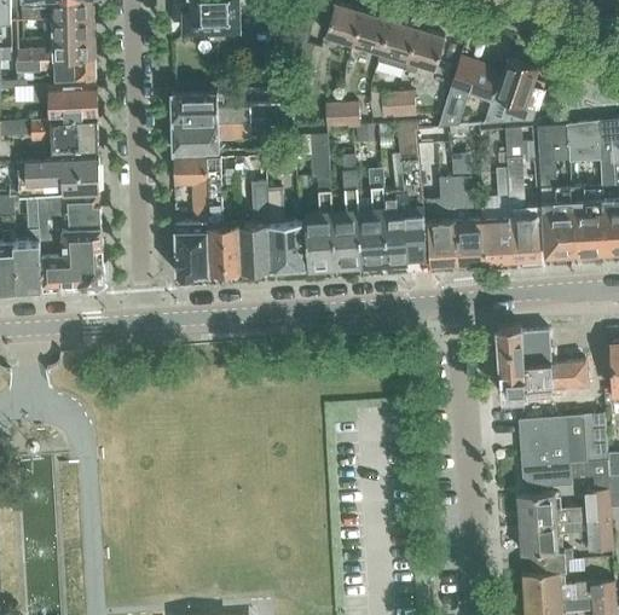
[(0,0),(0,81),(16,82),(17,82),(17,74),(0,74),(0,69),(0,23),(11,23),(10,0),(0,0)]
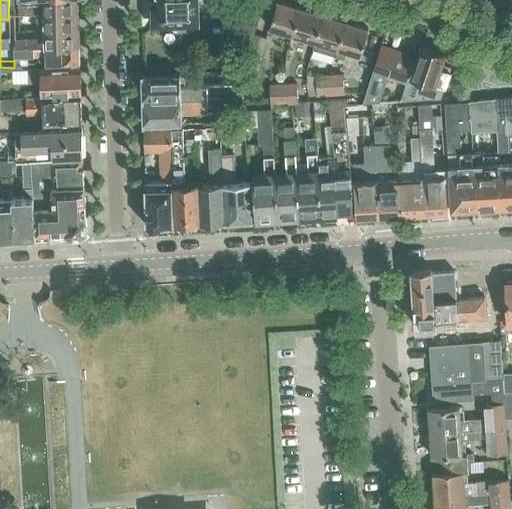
[(18,7),(18,17),(19,17),(24,16),(43,16),(77,15),(76,0),(43,0),(44,7),(18,7)]
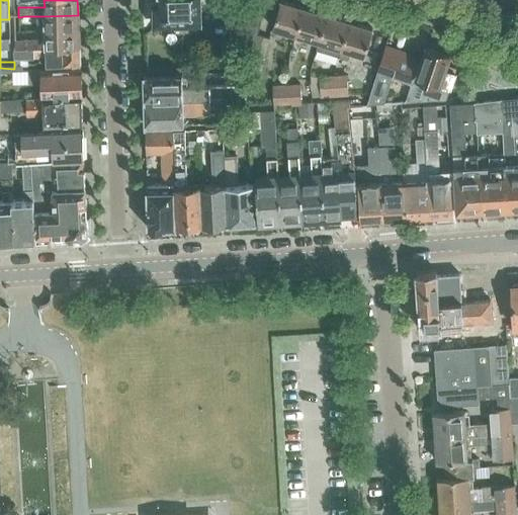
[(198,1),(212,1),(212,0),(157,0),(158,1),(156,1),(156,7),(154,8),(154,11),(150,15),(150,22),(154,25),(154,28),(199,27),(198,1)]
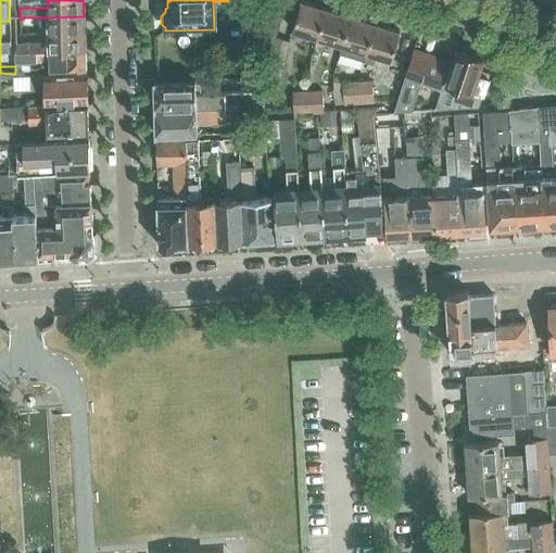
[(291,34),(316,41),(325,12),(300,4),(291,34)]
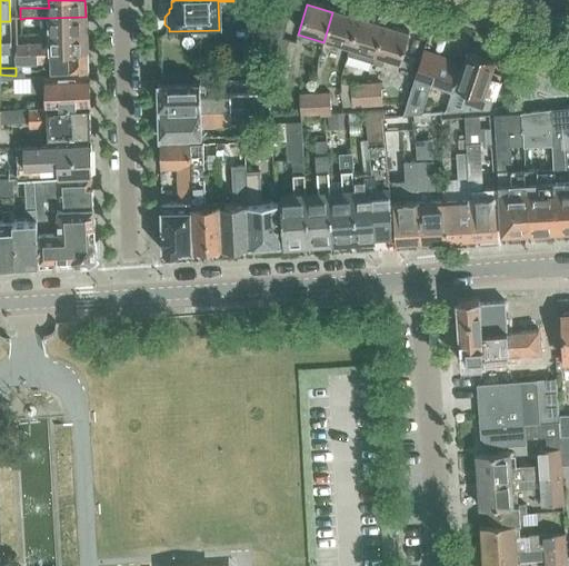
[(285,12),(267,9),(261,43),(279,47),(285,12)]
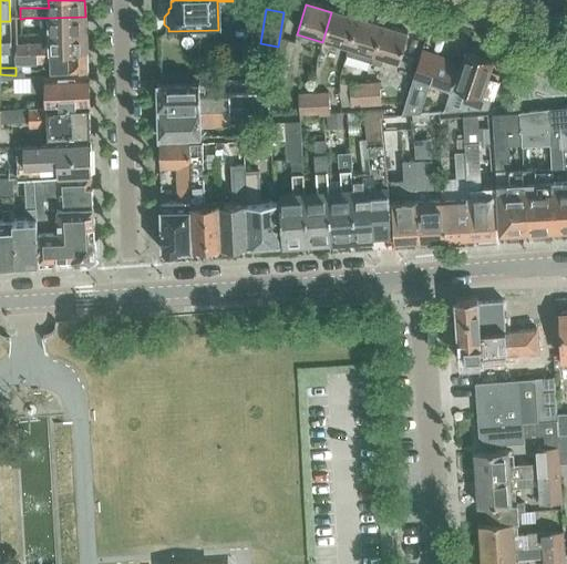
[(322,42),(348,50),(357,20),(331,12),(322,42)]
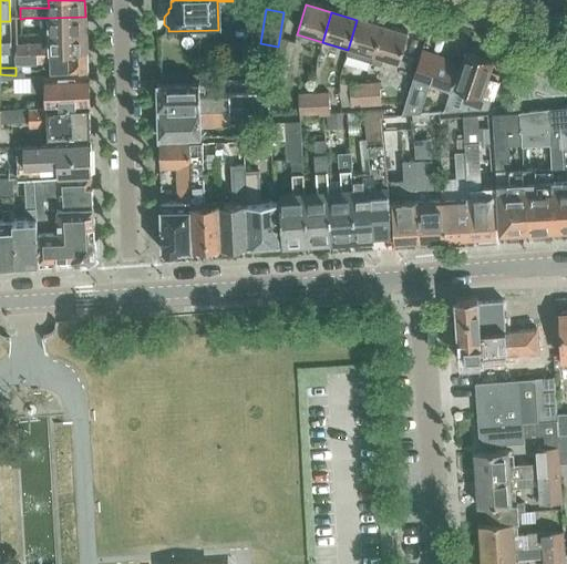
[(85,17),(48,18),(49,54),(86,53),(85,17)]
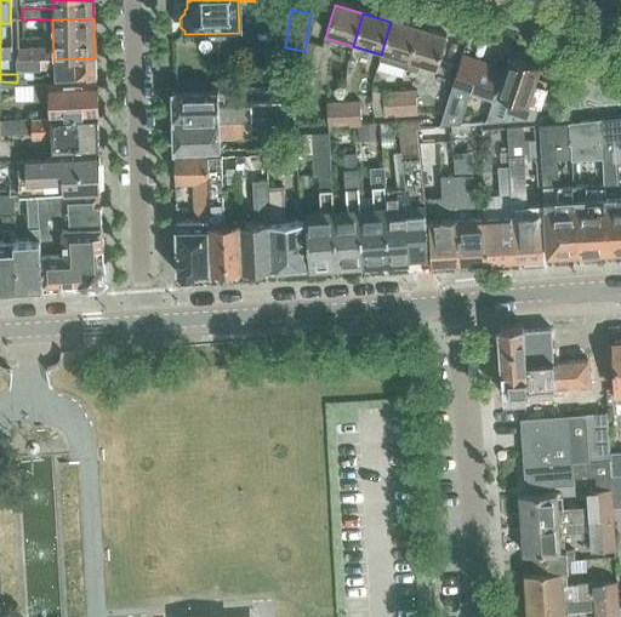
[(379,62),(405,70),(417,29),(391,22),(381,55),(379,62)]
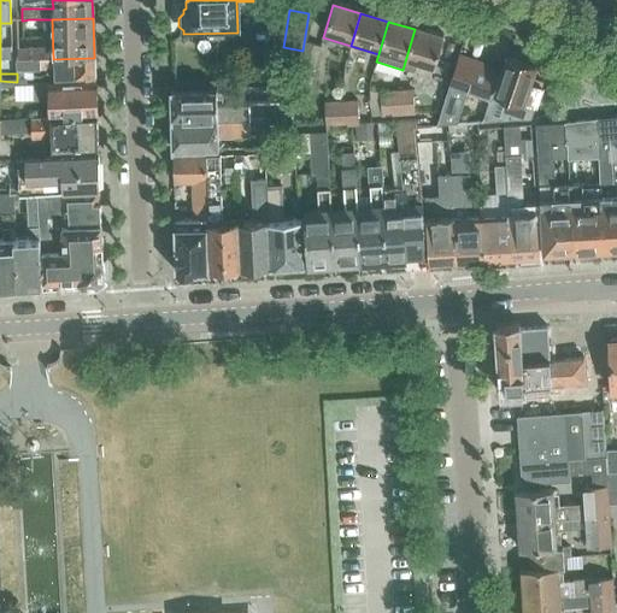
[(415,29),(403,70),(413,74),(416,66),(433,71),(442,37),(415,29)]
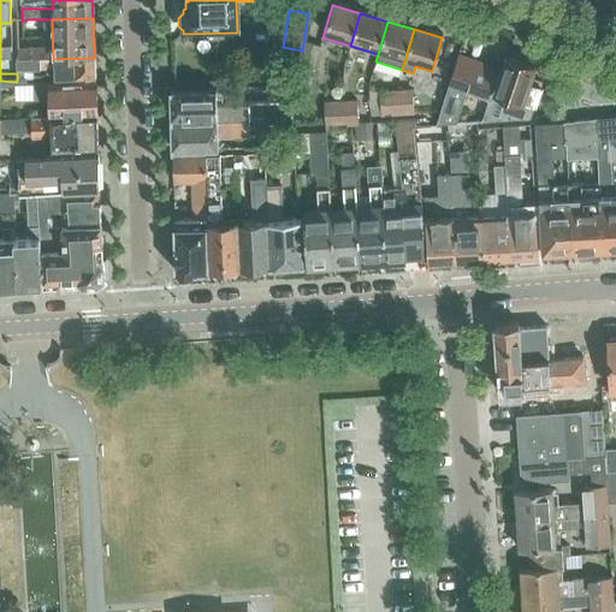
[(297,67),(314,72),(320,49),(304,45),(297,67)]
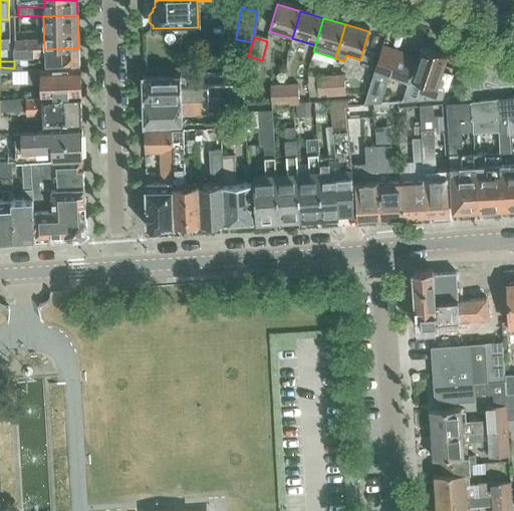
[(44,49),(14,50),(14,59),(45,58),(45,66),(78,65),(78,48),(44,49)]
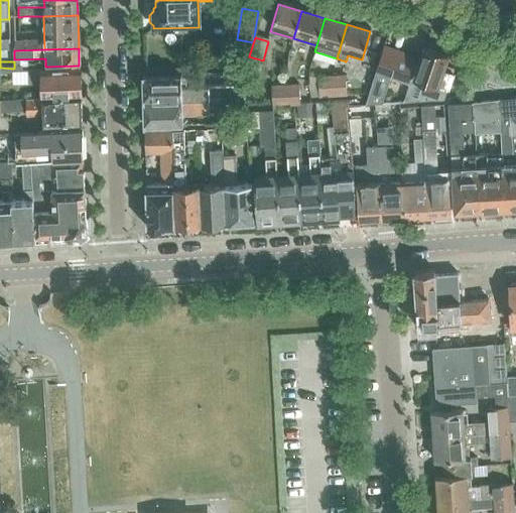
[(381,55),(377,69),(391,74),(386,87),(397,90),(400,81),(411,85),(413,80),(436,88),(442,72),(446,59),(423,50),(417,68),(381,55)]
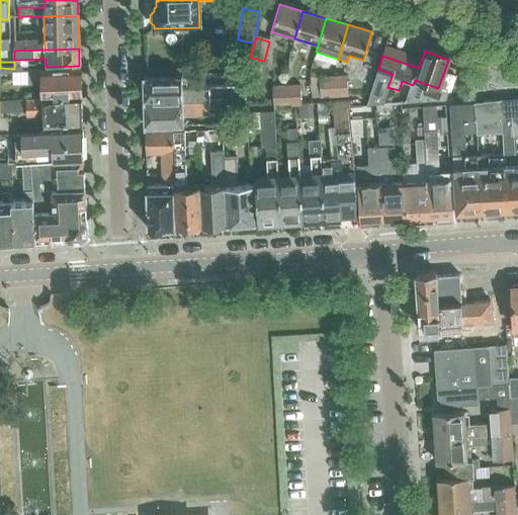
[(393,74),(378,69),(366,107),(384,107),(405,105),(403,96),(394,98),(386,96),(390,88),(398,91),(399,90),(387,87),(393,74)]
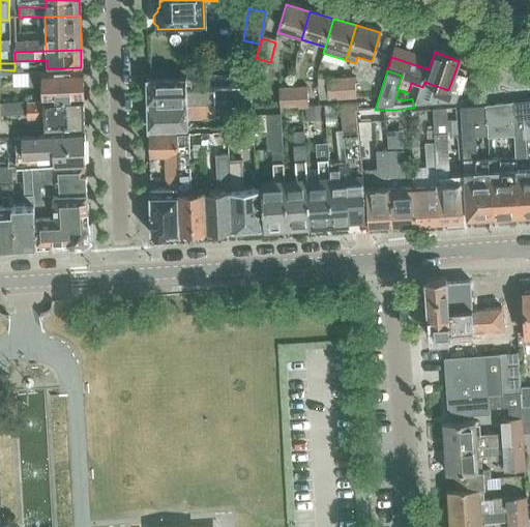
[(42,88),(43,103),(83,101),(82,72),(29,75),(29,88),(42,88)]
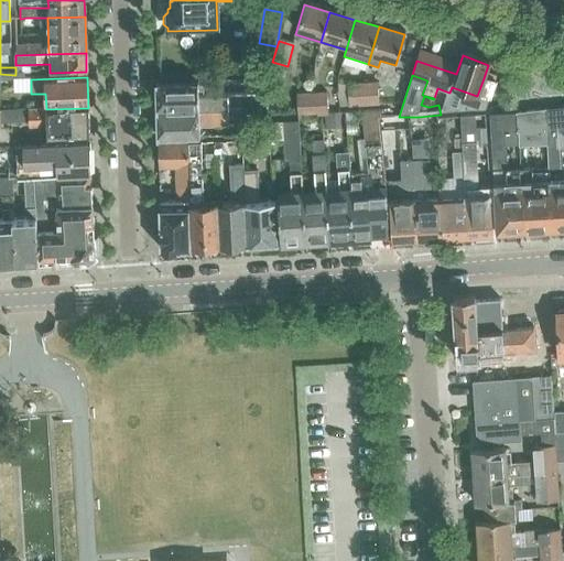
[(495,82),(484,78),(477,96),(452,87),(449,93),(461,96),(455,112),(469,111),(484,111),(495,82)]
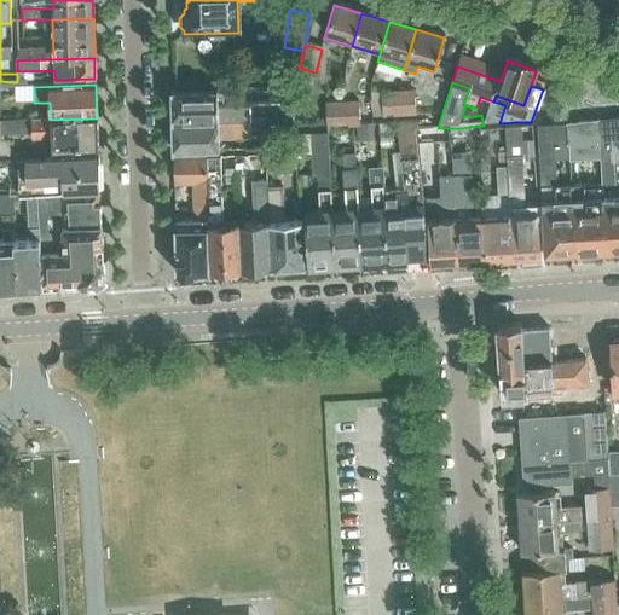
[(293,91),(279,91),(279,106),(285,106),(293,105),(293,91)]
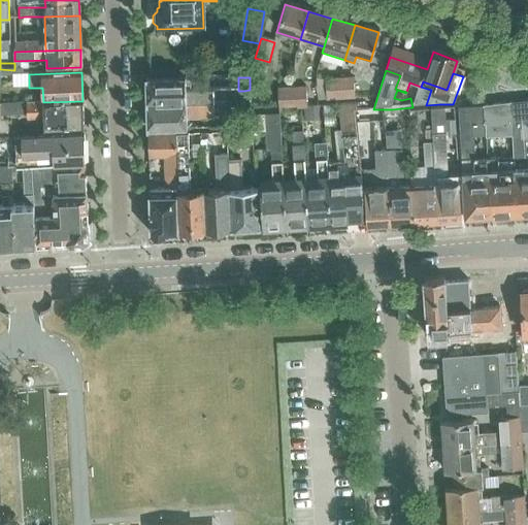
[(325,80),(326,102),(354,100),(353,78),(325,80)]
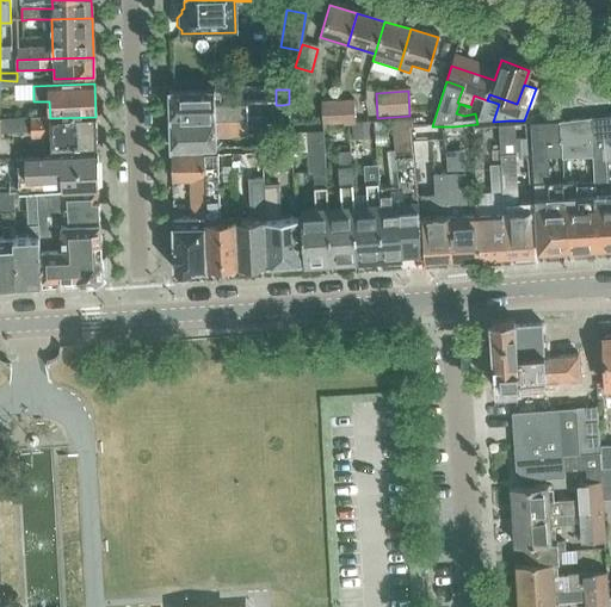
[(259,105),(247,105),(215,105),(215,92),(170,93),(170,122),(279,119),(279,118),(290,117),(289,104),(282,105),(276,105),(259,105)]
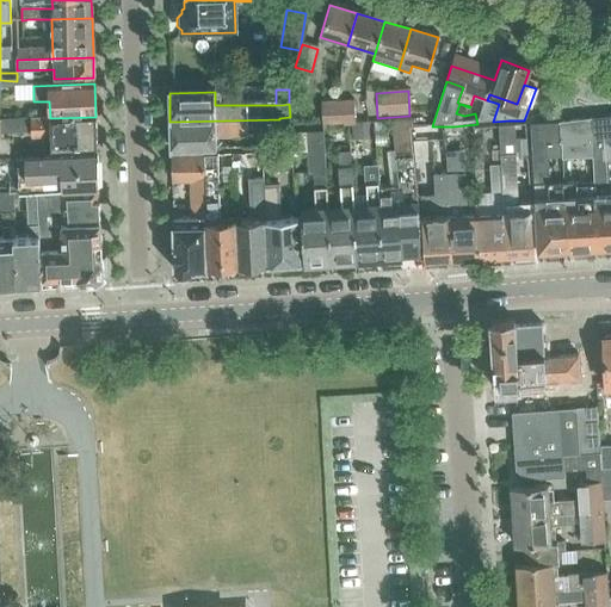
[(425,97),(423,106),(431,110),(434,100),(425,97)]
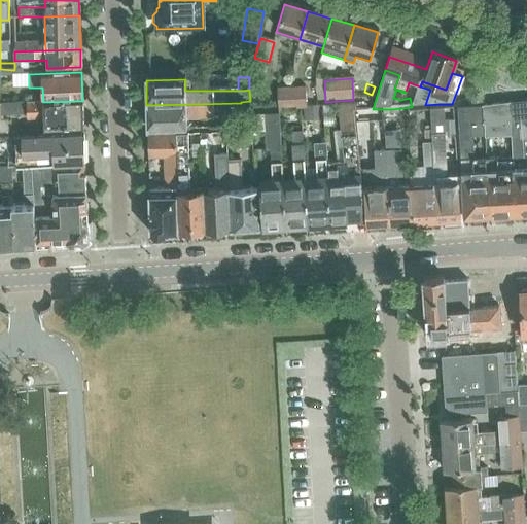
[(278,111),(301,110),(317,109),(317,108),(306,108),(305,88),(277,89),(278,111)]
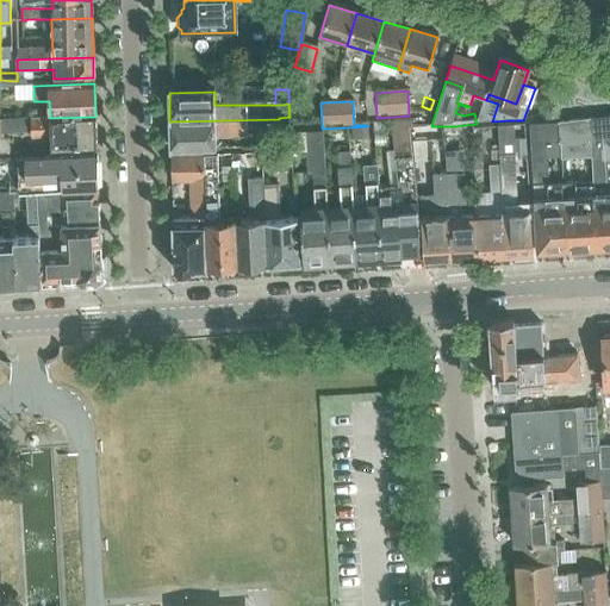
[(95,117),(50,118),(0,120),(0,149),(5,149),(5,136),(31,135),(31,139),(50,138),(50,151),(98,149),(95,117)]
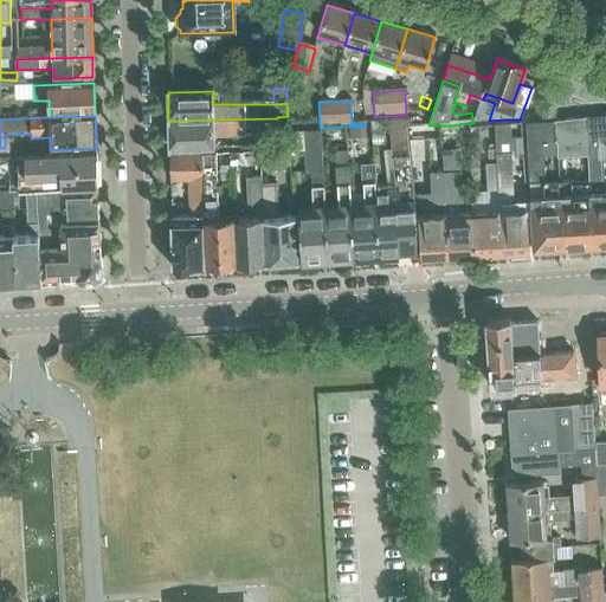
[(277,118),(168,121),(169,150),(214,149),(214,134),(245,134),(264,134),(264,129),(277,129),(277,118)]
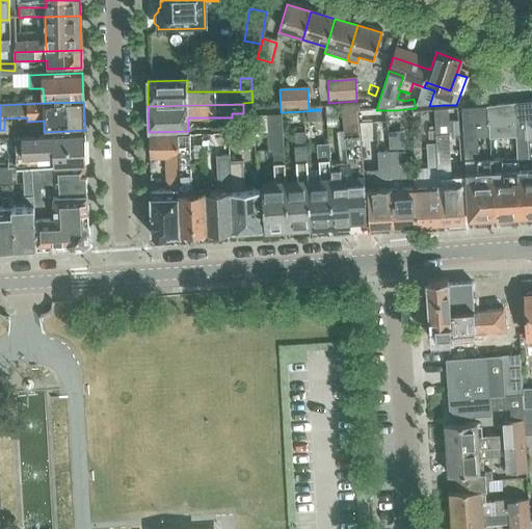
[(515,138),(514,107),(514,104),(508,105),(486,108),(487,127),(488,127),(489,139),(515,138)]
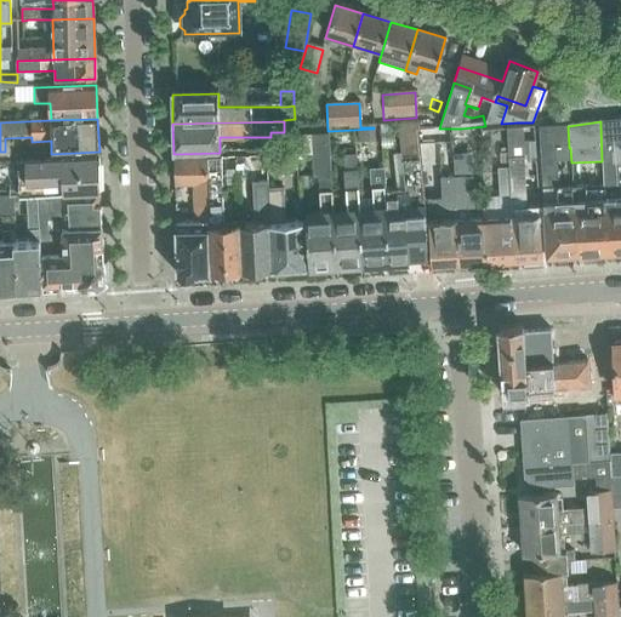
[(603,181),(603,189),(604,200),(607,200),(620,200),(619,187),(619,181),(616,181),(615,165),(620,164),(620,121),(600,124),(600,125),(602,161),(602,166),(603,181)]
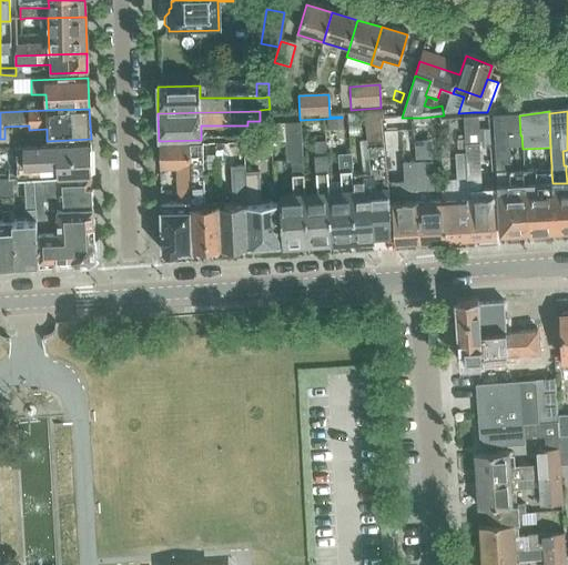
[(364,177),(352,177),(353,194),(352,194),(354,241),(373,240),(373,236),(391,235),(388,192),(379,120),(383,120),(382,114),(364,115),(373,193),(365,194),(364,177)]
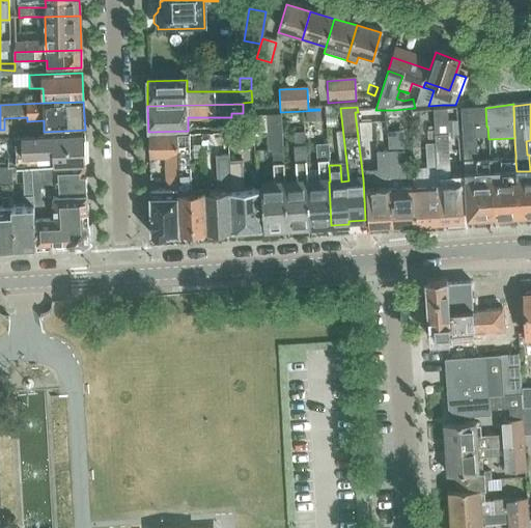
[(319,110),(303,111),(303,116),(303,123),(320,122),(319,110)]
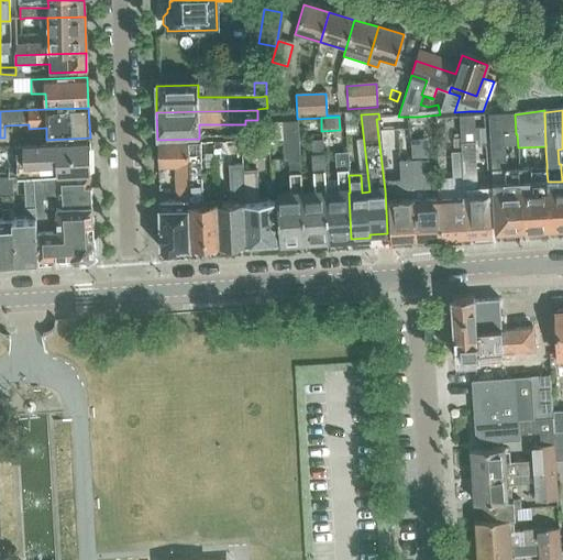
[(492,173),(494,185),(519,184),(519,171),(505,172),(504,152),(503,151),(503,133),(515,133),(515,117),(489,117),(492,173)]
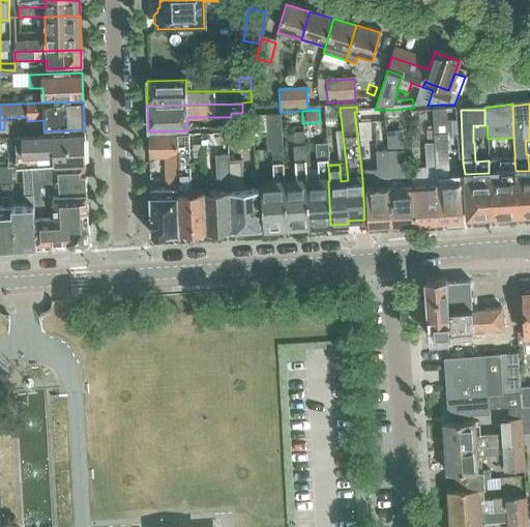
[(445,112),(432,112),(433,123),(433,136),(446,136),(451,136),(450,122),(446,122),(445,112)]
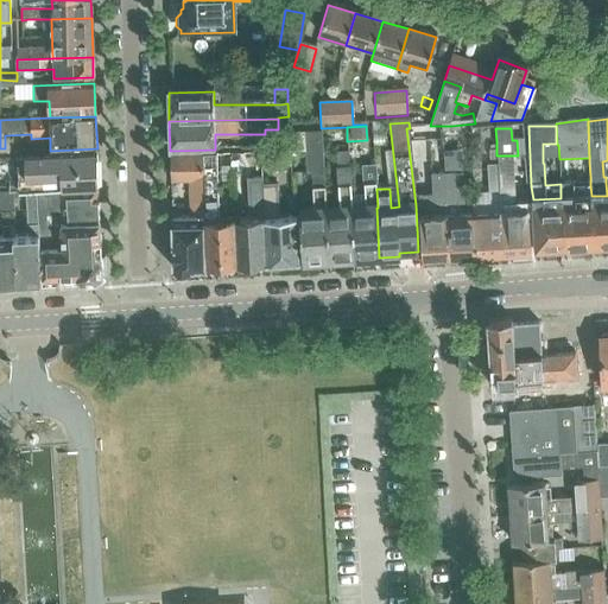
[(306,172),(311,172),(314,207),(299,208),(302,262),(328,261),(325,211),(327,211),(324,172),(321,133),(305,134),(289,135),(289,147),(305,146),(306,172)]
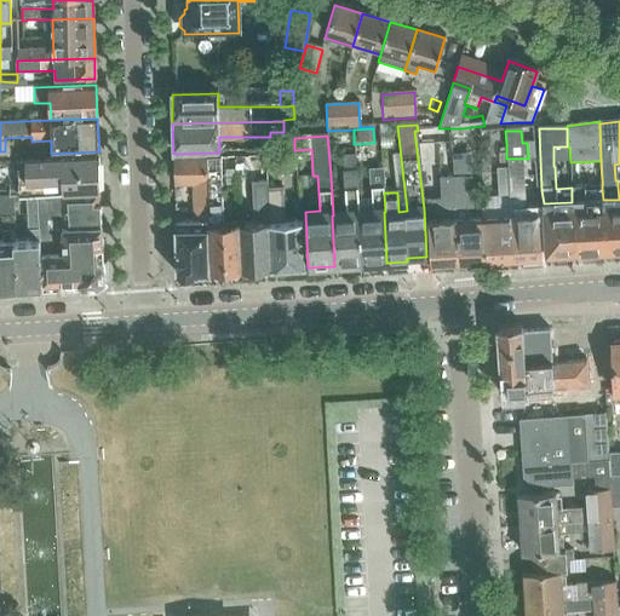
[(489,156),(480,156),(481,176),(489,176),(489,156)]
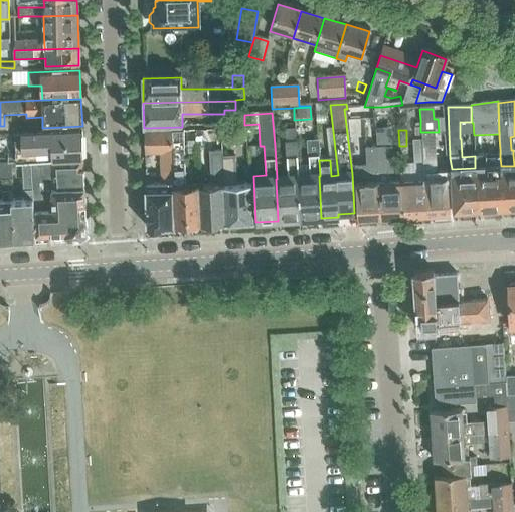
[(288,178),(277,179),(276,179),(278,221),(300,220),(298,177),(296,144),(295,144),(295,131),(286,131),(286,144),(286,145),(288,178)]
